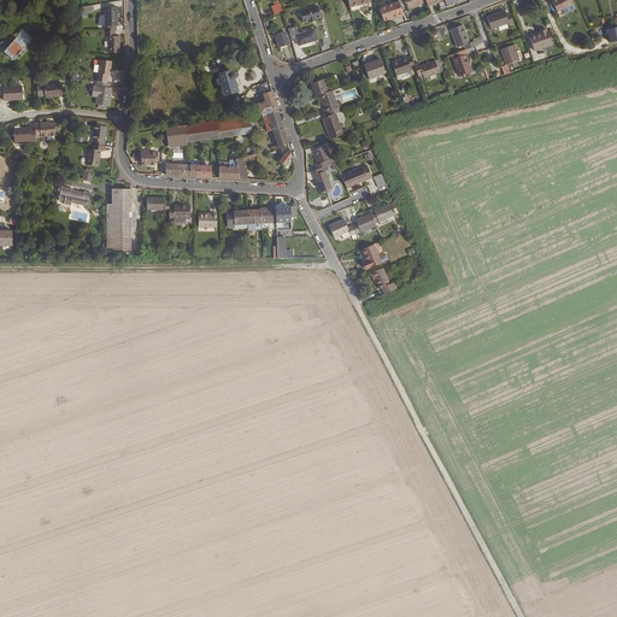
[(448,9),(468,0),(425,0),(428,4),(429,7),(432,7),(439,4),(442,10),(448,9)]
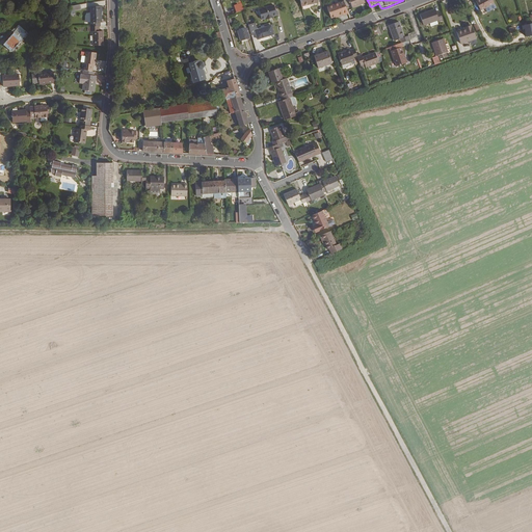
[(481,10),(495,3),(491,0),(477,0),(476,1),(481,10)]
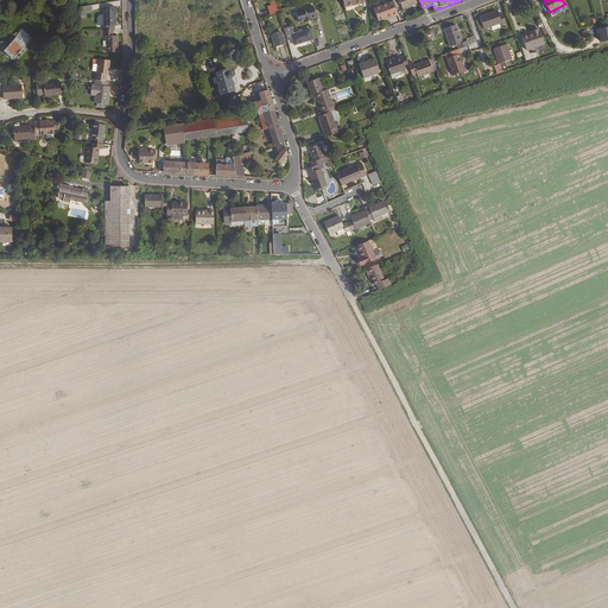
[(398,16),(393,1),(374,8),(379,21),(382,19),(384,20),(398,16)]
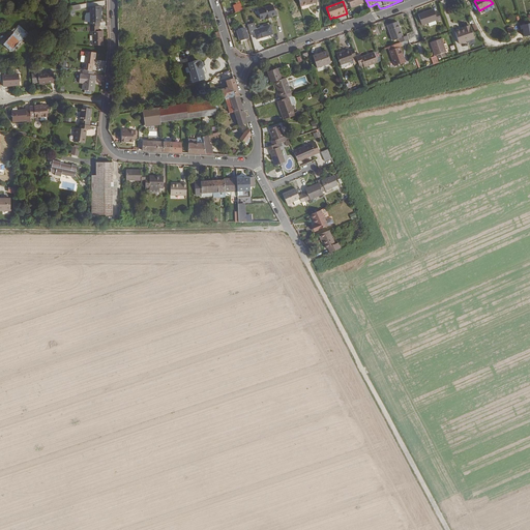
[(275,16),(273,5),(258,9),(261,20),(265,19),(265,20),(272,18),(272,17),(275,16)]
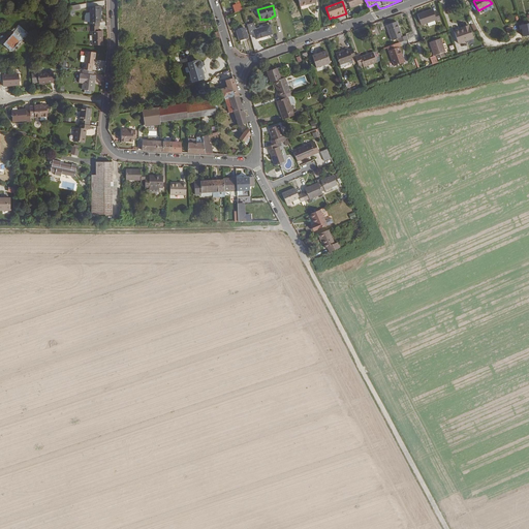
[(101,23),(100,6),(90,6),(90,27),(98,27),(99,27),(99,23),(101,23)]
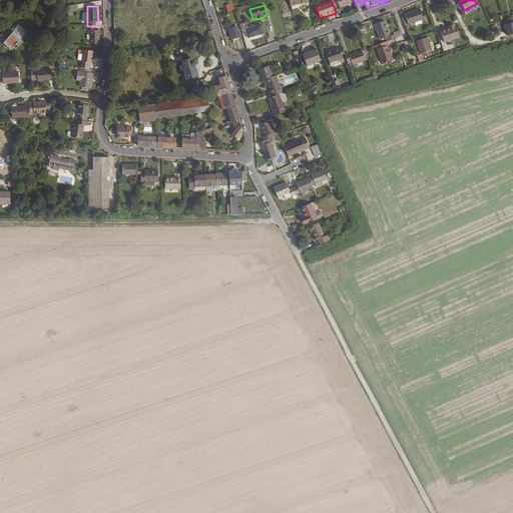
[(420,12),(419,9),(405,14),(408,24),(423,19),(423,21),(427,20),(424,11),(420,12)]
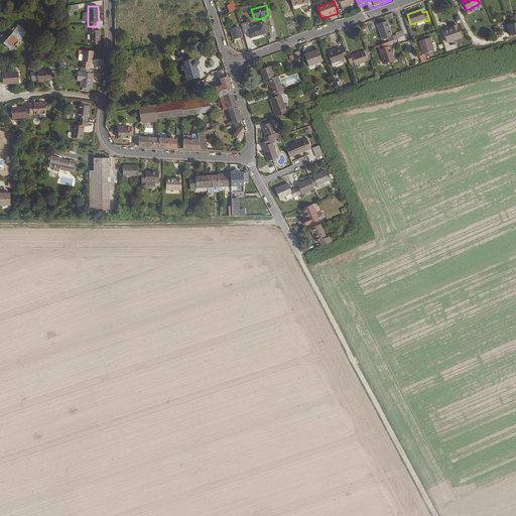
[(392,36),(387,21),(377,24),(382,39),(388,37),(389,41),(390,41),(398,38),(396,34),(392,36)]
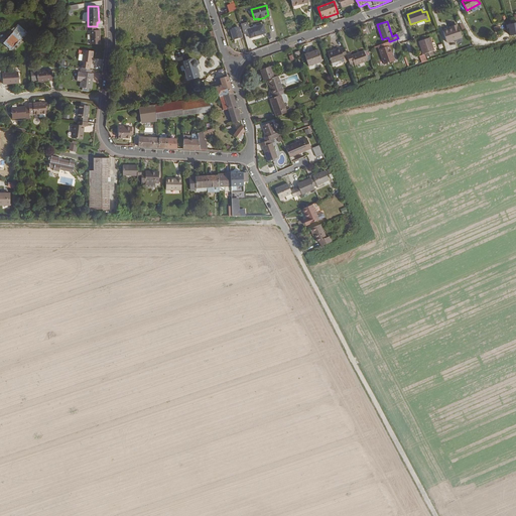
[(266,33),(263,24),(250,28),(248,22),(241,24),(244,34),(248,33),(249,38),(266,33)]
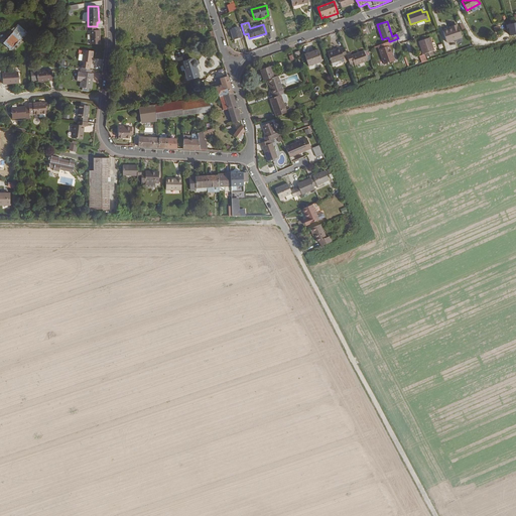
[(462,37),(458,24),(450,27),(442,30),(446,43),(462,37)]
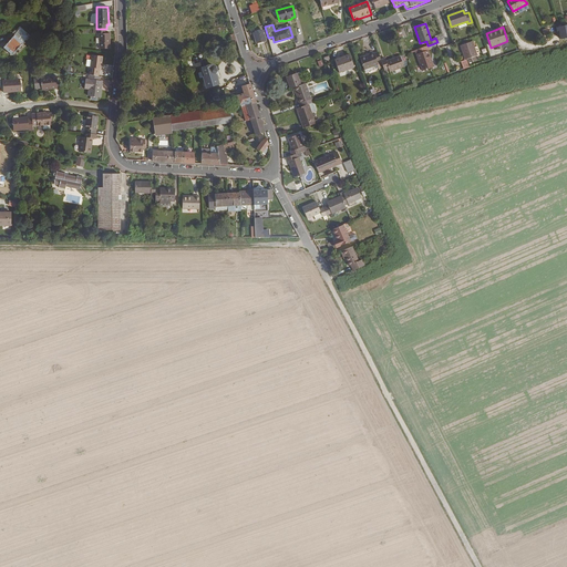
[(12,55),(29,37),(20,29),(3,48),(12,55)]
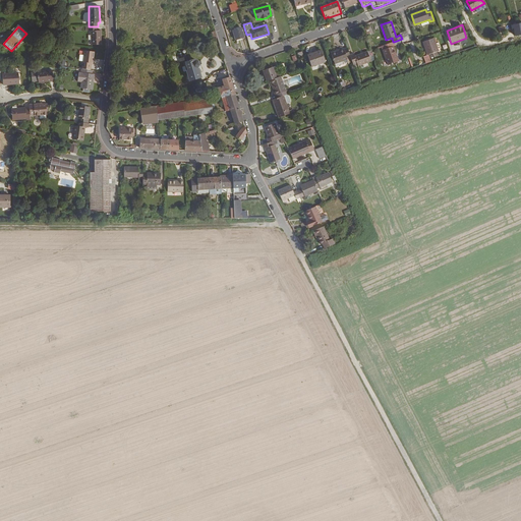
[(101,45),(101,31),(97,31),(97,26),(89,26),(89,31),(91,31),(92,45),(101,45)]
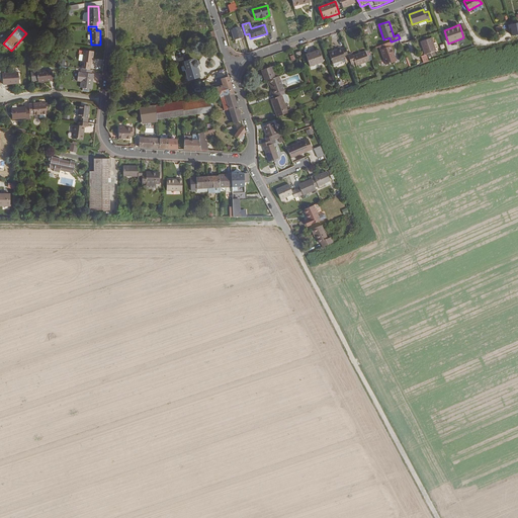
[(243,36),(241,27),(231,30),(234,39),(243,36)]
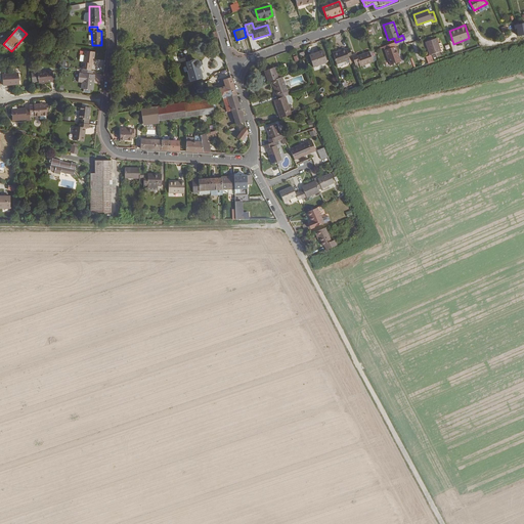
[(441,51),(436,38),(425,42),(430,55),(432,54),(433,58),(440,55),(439,52),(441,51)]
